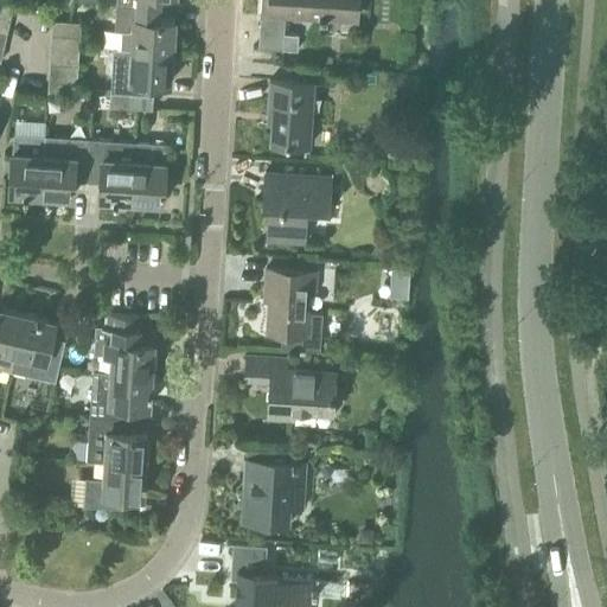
[(260,0),(260,18),(262,18),(262,12),(286,14),(320,16),(320,17),(328,18),(328,17),(351,18),(351,23),(352,24),(353,0),(260,0)]
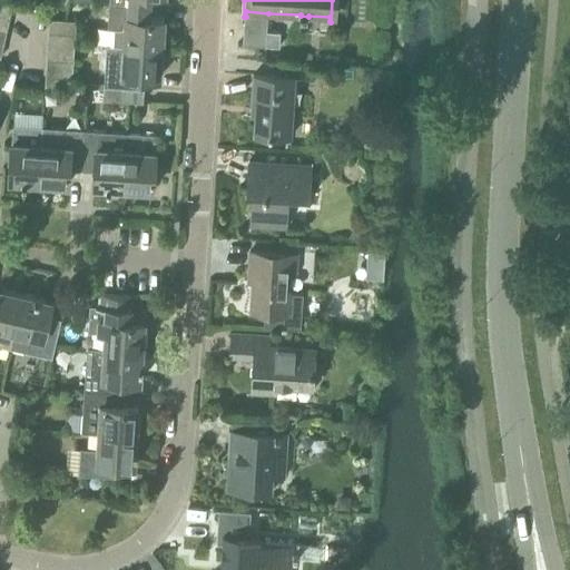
[(12,7),(0,3),(0,17),(9,19),(12,7)]
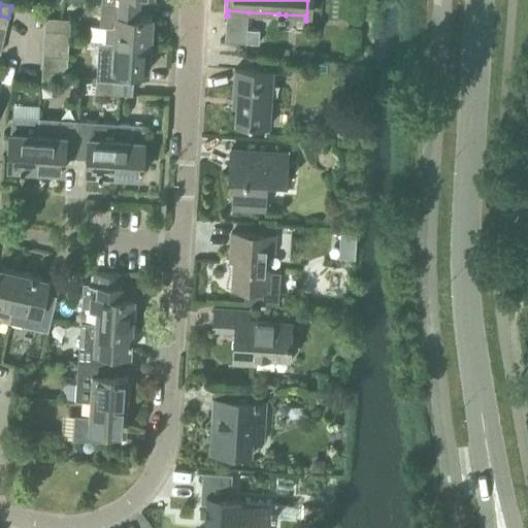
[(101,3),(99,41),(150,45),(151,18),(137,17),(138,5),(101,3)]
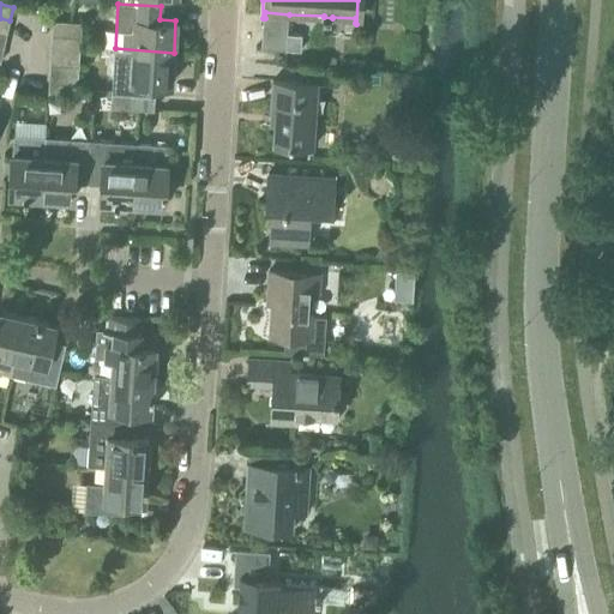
[(10,20),(0,18),(0,32),(7,35),(10,20)]
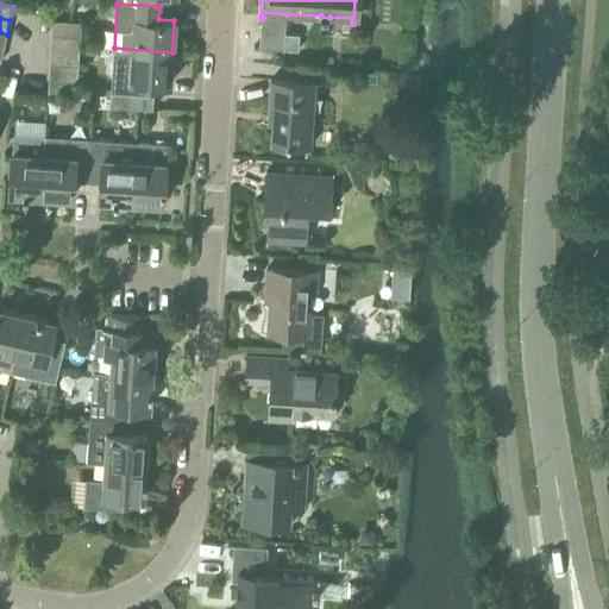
[(69,22),(51,20),(51,36),(80,37),(80,23),(69,22)]
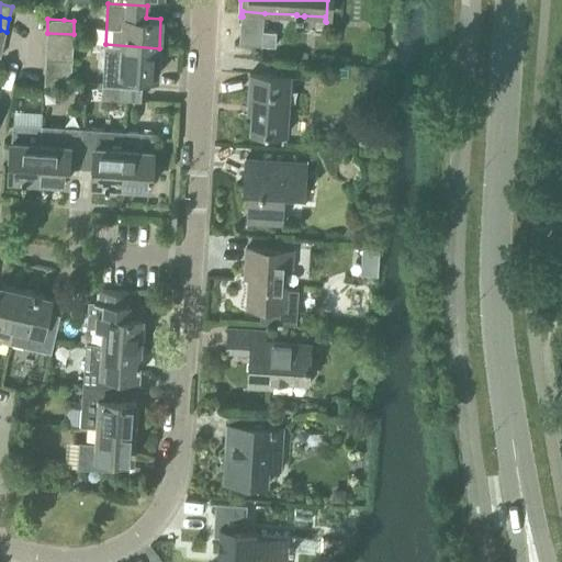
[(239,43),(276,45),(277,32),(263,32),(240,30),(239,43)]
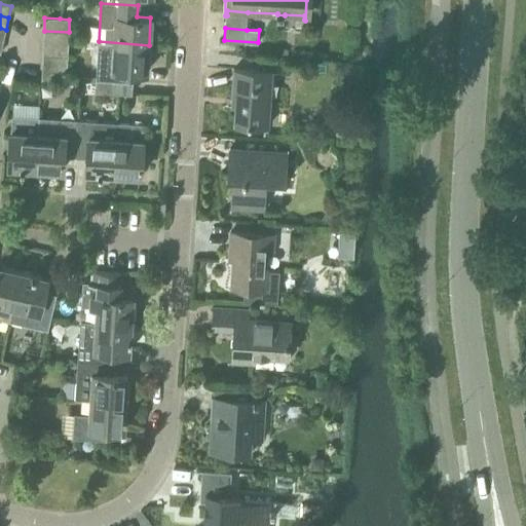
[(43,43),(68,44),(69,32),(44,31),(43,43)]
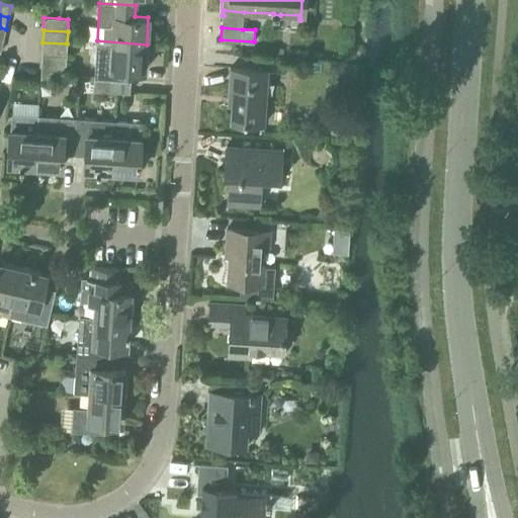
[(145,71),(147,45),(97,40),(96,56),(95,78),(123,80),(124,70),(145,71)]
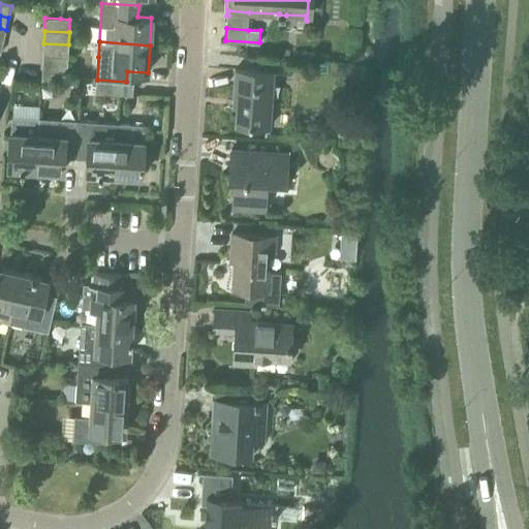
[(42,56),(67,57),(68,44),(43,43),(42,56)]
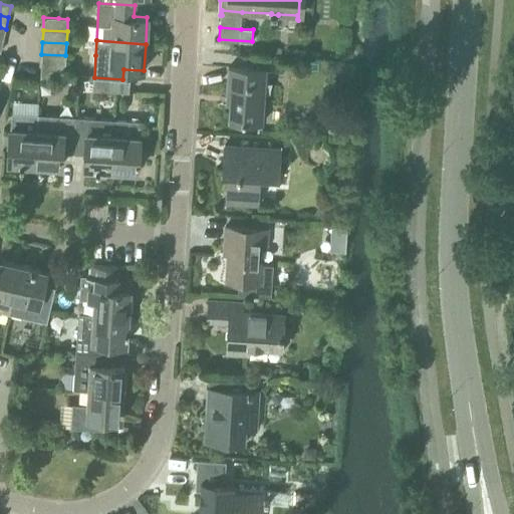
[(65,55),(41,54),(41,66),(64,67),(65,55)]
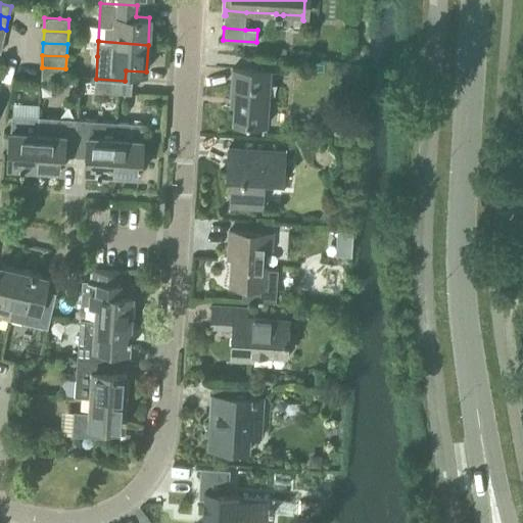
[(41,78),(41,80),(65,81),(65,68),(42,67),(41,78)]
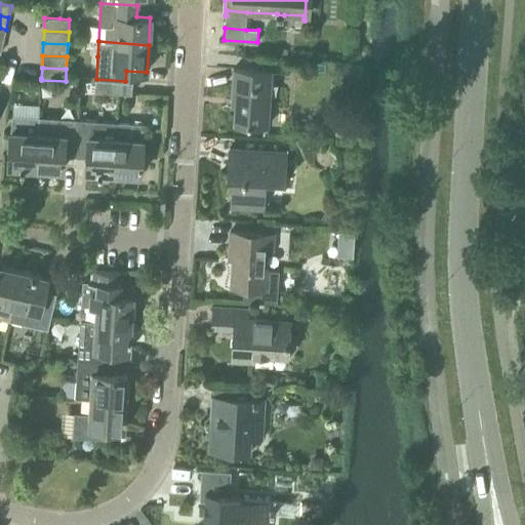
[(267,126),(269,96),(264,96),(266,72),(271,73),(271,71),(234,69),(232,99),(236,101),(235,124),(267,126)]
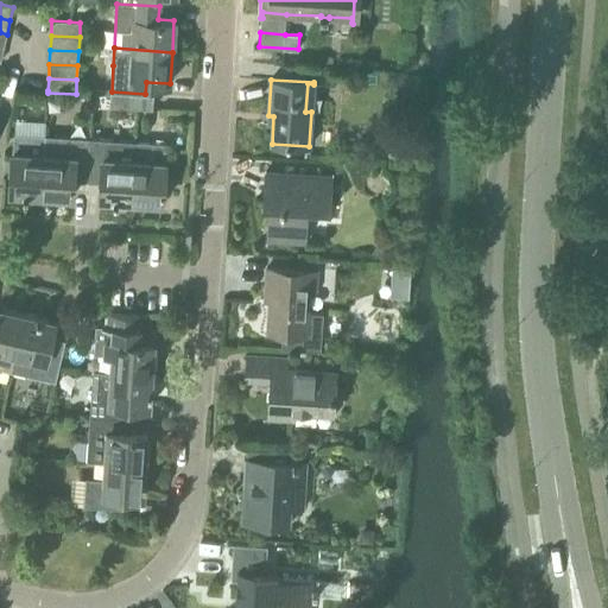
[(145,95),(145,94),(112,92),(111,94),(111,107),(139,108),(144,109),(145,95)]
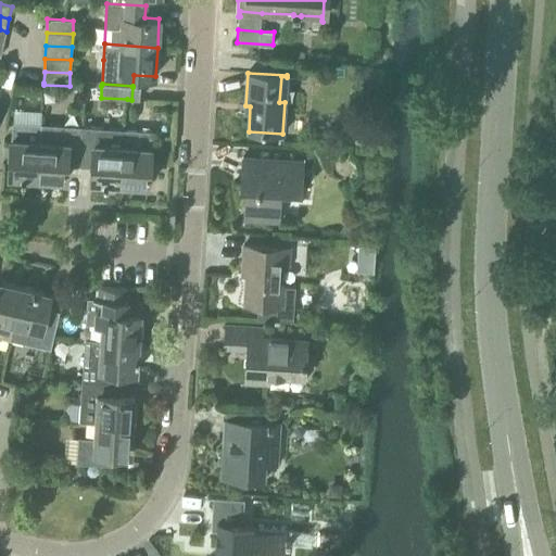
[(9,175),(37,177),(41,124),(12,122),(9,175)]
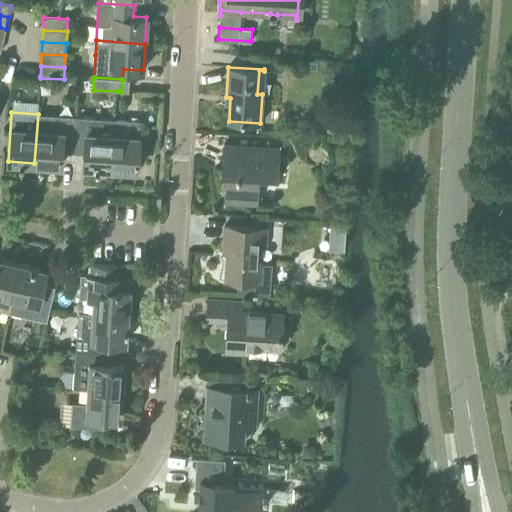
[(52,115),(38,114),(34,163),(61,165),(62,144),(74,145),(76,117),(52,115)]
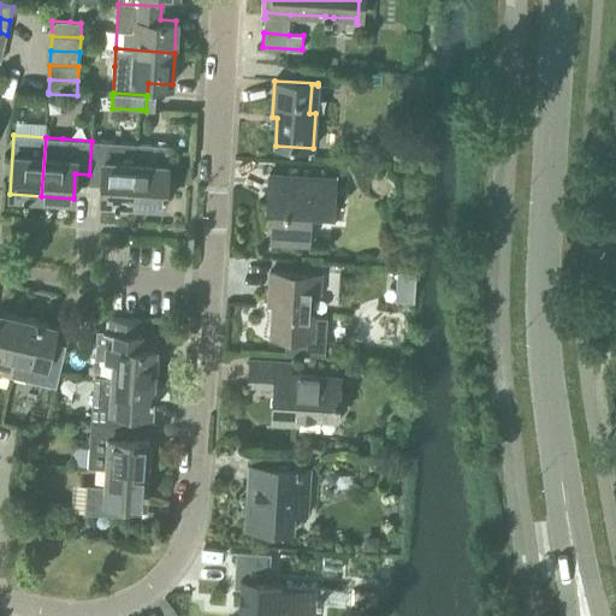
[(135,202),(138,146),(119,144),(119,142),(92,141),(89,175),(102,176),(101,201),(135,202)]
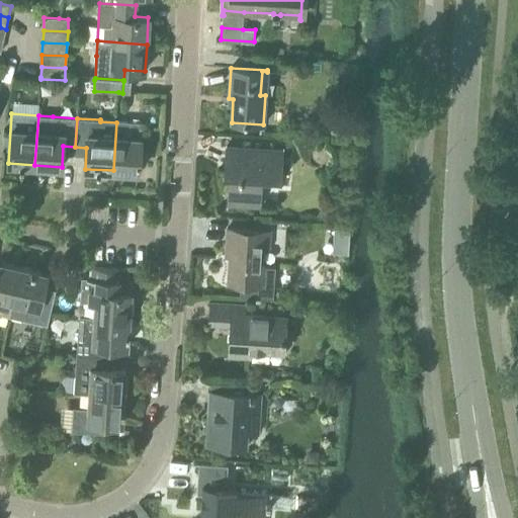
[(130,121),(130,123),(116,122),(113,170),(139,172),(142,122),(130,121)]
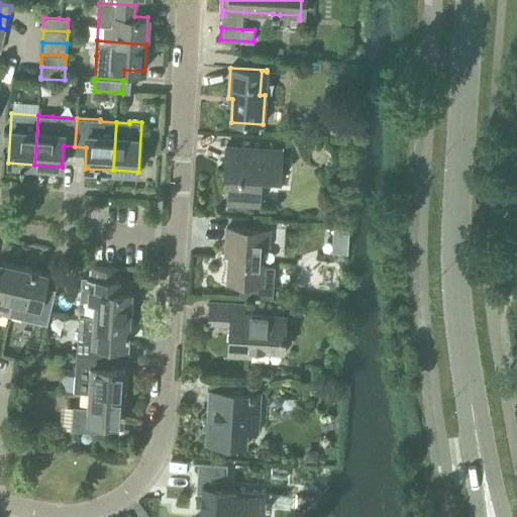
[(225,146),(223,171),(218,171),(218,172),(228,172),(226,204),(260,207),(262,178),(281,179),(283,151),(262,149),(262,151),(250,150),(250,148),(225,146)]
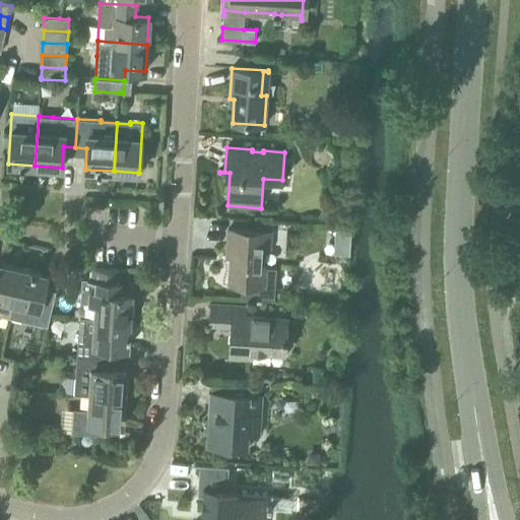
[(233,231),(228,230),(228,231),(233,232),(232,247),(226,247),(225,257),(232,258),(230,284),(242,285),(241,299),(274,301),(276,269),(261,268),(263,246),(269,246),(270,233),(262,233),(233,231)]
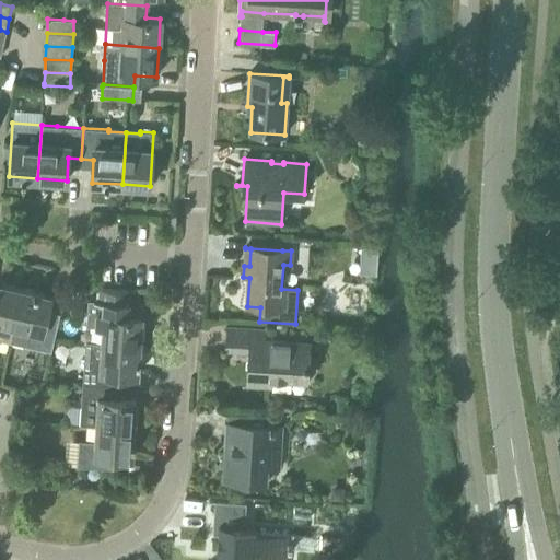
[(0,337),(10,339),(22,289),(0,283),(0,337)]
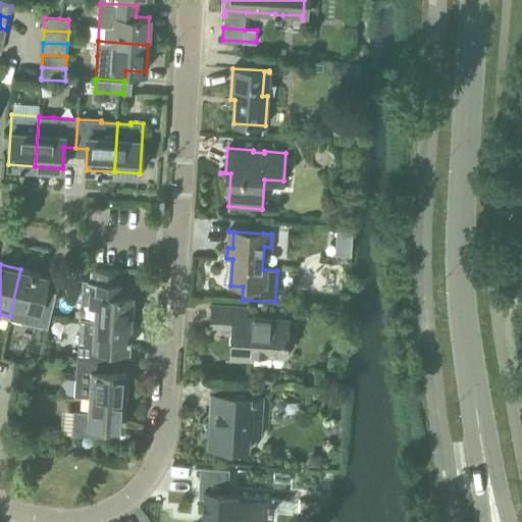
[(25,320),(25,322),(49,327),(51,316),(55,299),(44,296),(48,275),(20,269),(9,316),(25,320)]
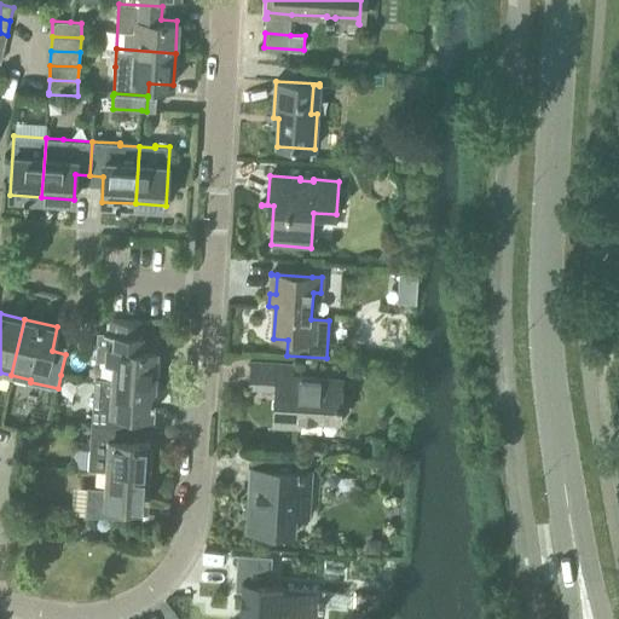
[(98,330),(97,358),(115,359),(115,379),(155,381),(157,348),(143,347),(144,333),(144,322),(113,319),(111,320),(111,331),(98,330)]
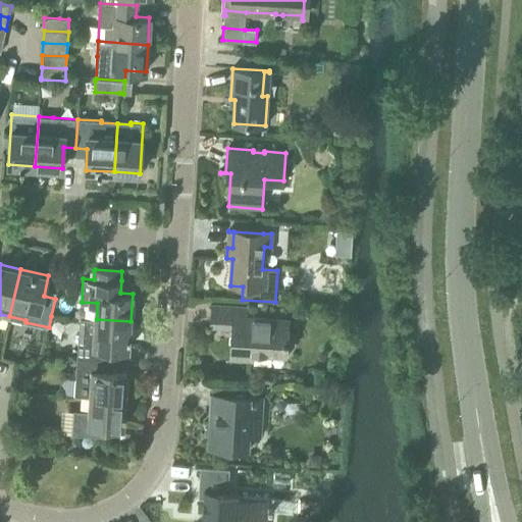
[(243,318),(244,310),(213,307),(211,327),(212,328),(213,326),(233,328),(232,360),(253,361),(253,353),(272,354),(272,356),(286,358),(289,344),(285,344),(286,321),(243,318)]
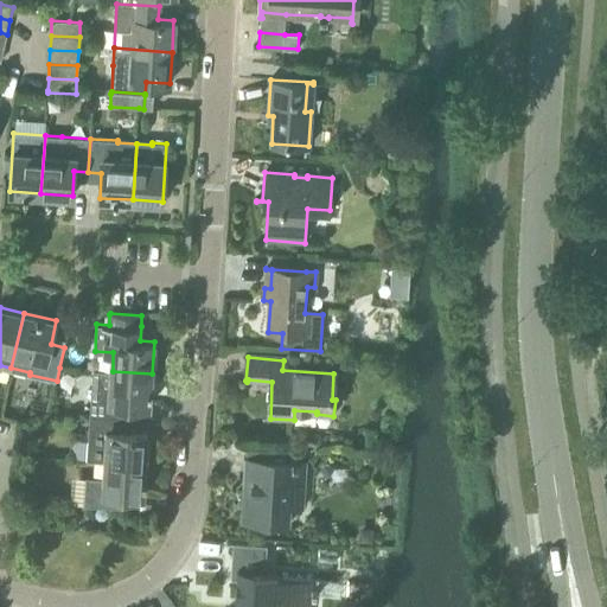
[(113,371),(112,389),(93,388),(90,415),(125,416),(126,402),(149,404),(152,374),(113,371)]
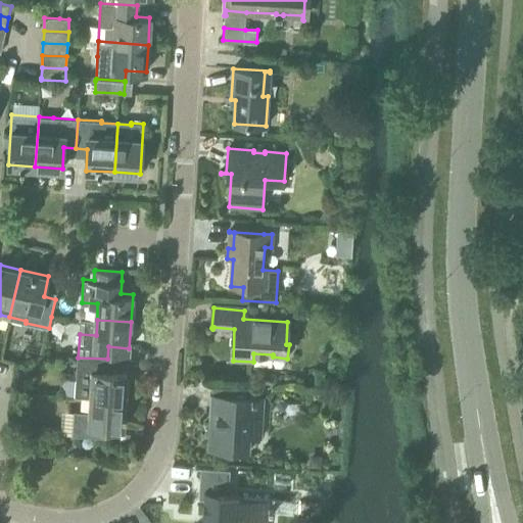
[(114,372),(115,360),(107,359),(78,358),(77,381),(76,395),(92,396),(126,398),(128,373),(114,372)]
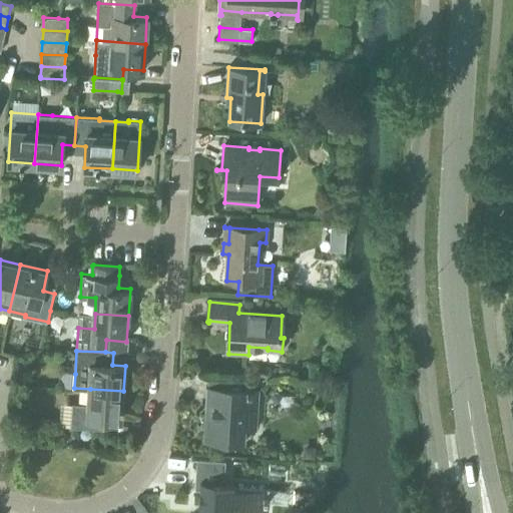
[(217,376),(216,390),(207,389),(203,441),(243,444),(244,427),(255,428),(258,393),(246,392),(247,378),(217,376)]
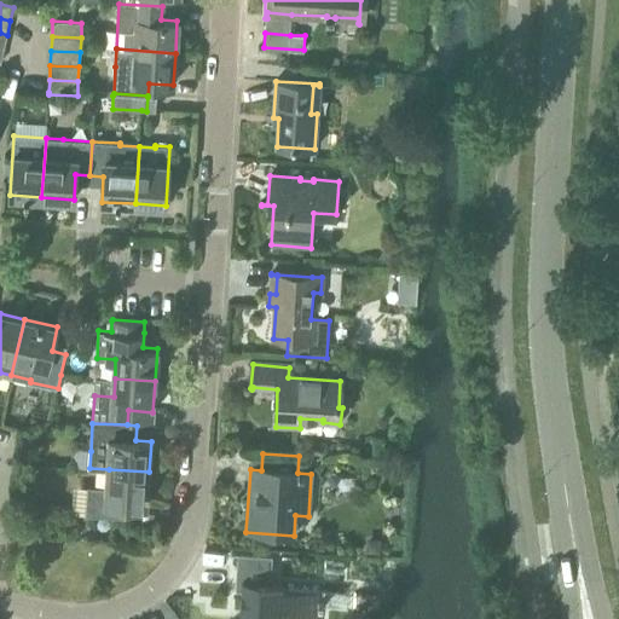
[(108,487),(88,486),(87,515),(121,516),(122,503),(146,504),(149,472),(109,469),(108,487)]
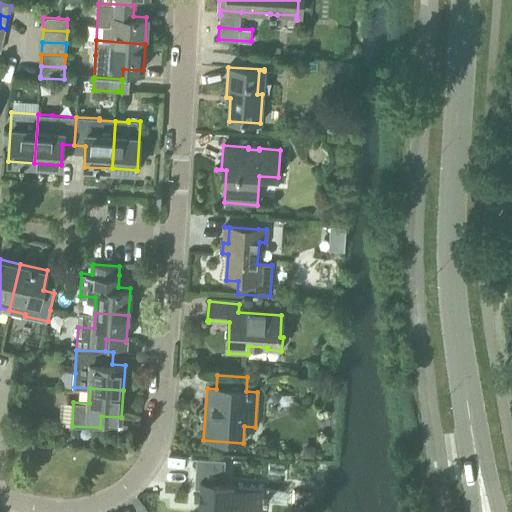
[(192,458),(192,460),(196,460),(194,489),(204,490),(202,511),(222,511),(223,507),(263,509),(263,500),(281,501),(281,490),(234,488),(234,483),(223,483),(225,461),(192,458)]
